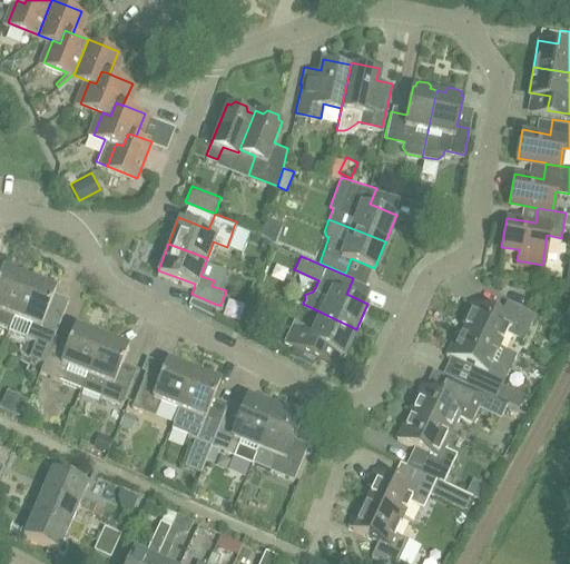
[(0,323),(8,327),(20,297),(29,276),(2,265),(1,267),(1,268),(0,269),(0,323)]
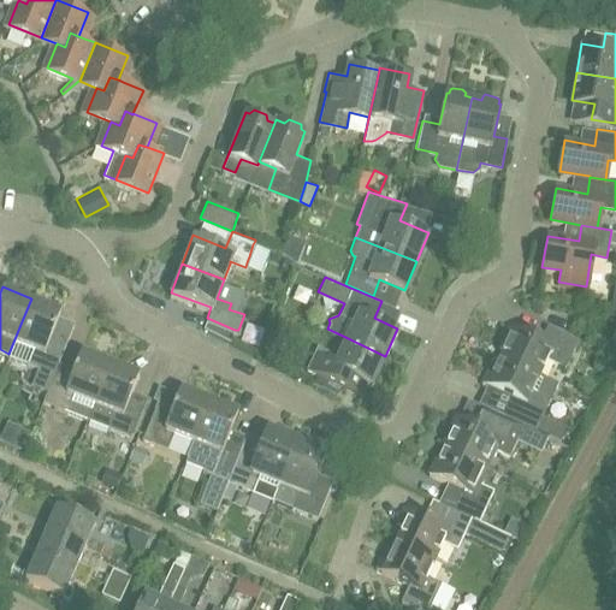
[(22,321),(9,354),(54,372),(57,365),(59,361),(66,342),(65,342),(69,333),(53,327),(60,309),(31,298),(22,321)]
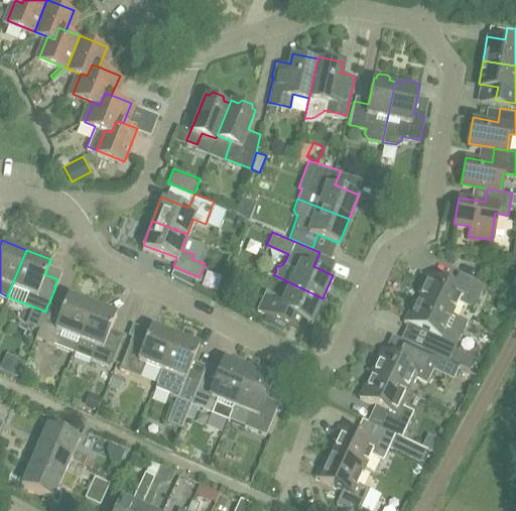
[(197,276),(173,266),(170,273),(194,284),(197,276)]
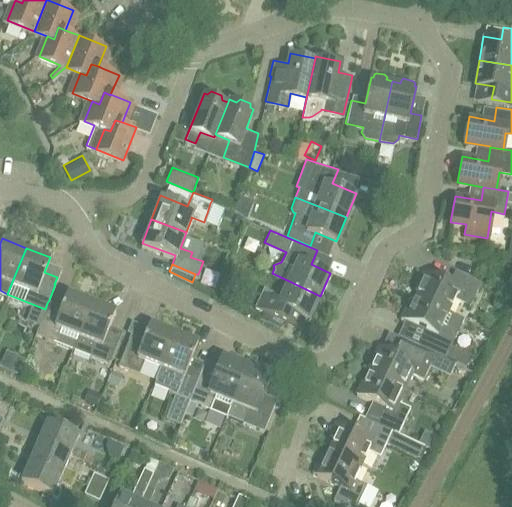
[(421,282),(416,293),(449,309),(454,297),(470,304),(481,280),(455,268),(449,280),(424,268),(418,281),(421,282)]
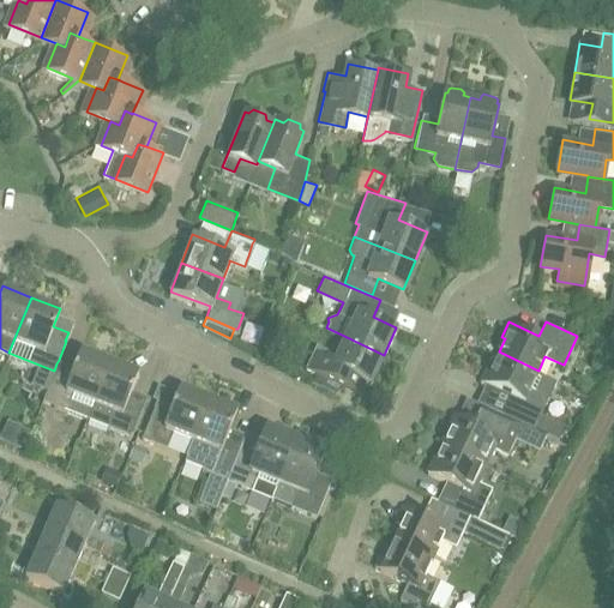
[(361,391),(367,379),(372,381),(384,355),(344,336),(337,353),(317,342),(306,366),(342,383),(361,391)]
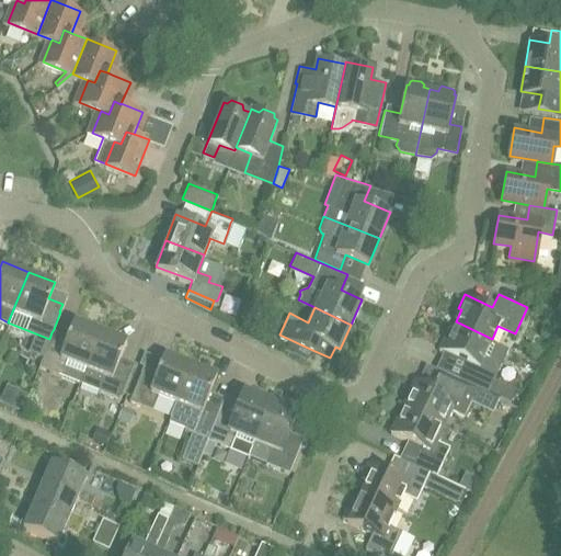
[(49,339),(39,363),(81,379),(102,329),(76,319),(68,339),(52,332),(49,339)]
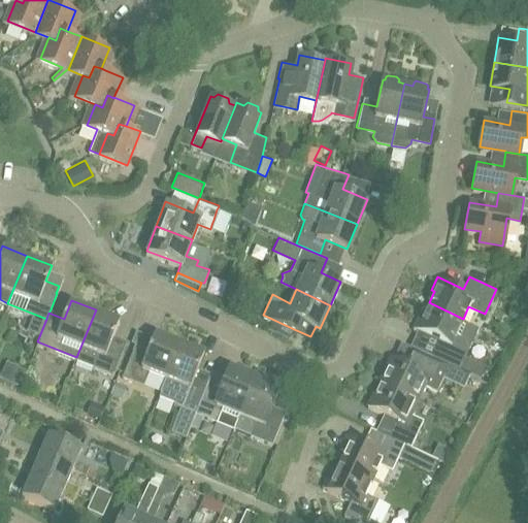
[(471,362),(463,358),(479,327),(463,319),(461,318),(429,302),(424,314),(420,313),(414,326),(440,338),(432,355),(454,365),(467,370),(471,362)]
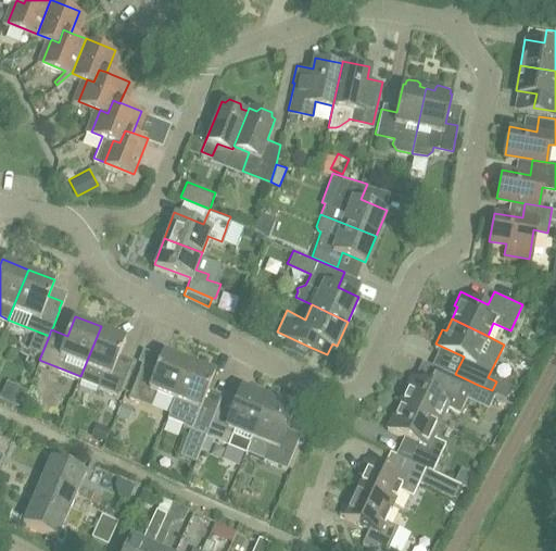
[(101,326),(80,376),(98,384),(119,392),(130,366),(129,365),(116,361),(126,336),(101,326)]
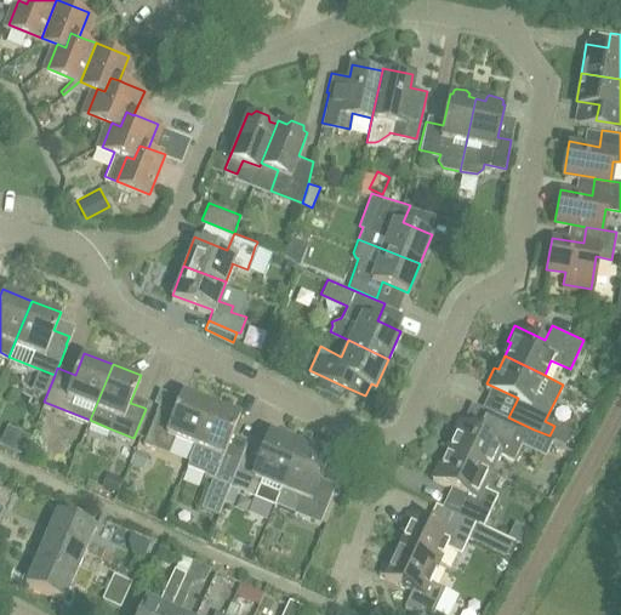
[(157,409),(144,439),(169,449),(175,434),(195,442),(211,402),(182,389),(172,416),(157,409)]
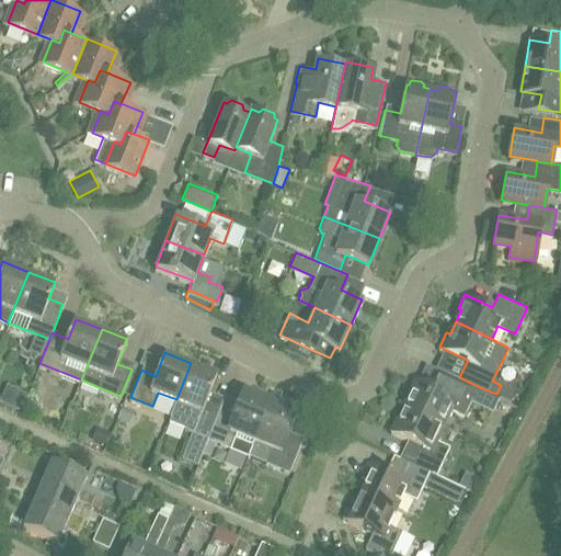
[(176,399),(168,421),(184,427),(183,428),(192,431),(193,432),(193,431),(203,434),(208,437),(219,411),(204,405),(209,390),(216,373),(191,363),(176,399)]
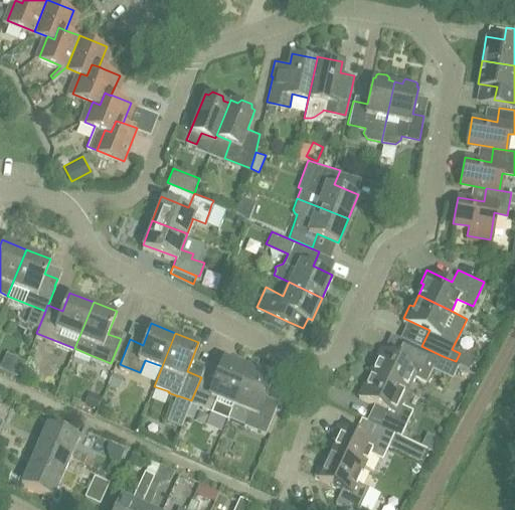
[(395,334),(388,350),(381,346),(369,370),(407,387),(413,373),(425,379),(433,366),(453,376),(459,363),(456,361),(443,356),(421,346),(395,334)]
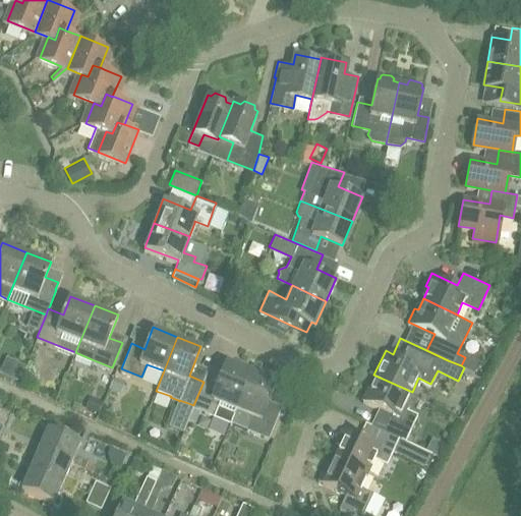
[(6,354),(0,367),(0,369),(17,378),(24,362),(6,354)]
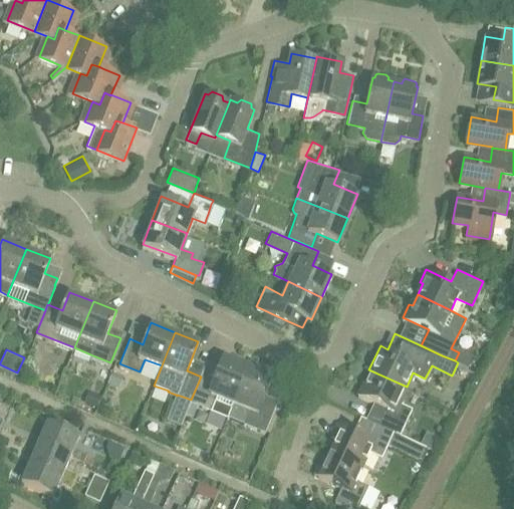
[(191,400),(186,412),(193,415),(197,403),(212,409),(227,415),(232,401),(233,402),(247,366),(224,356),(220,365),(218,364),(207,360),(203,369),(201,376),(191,400)]
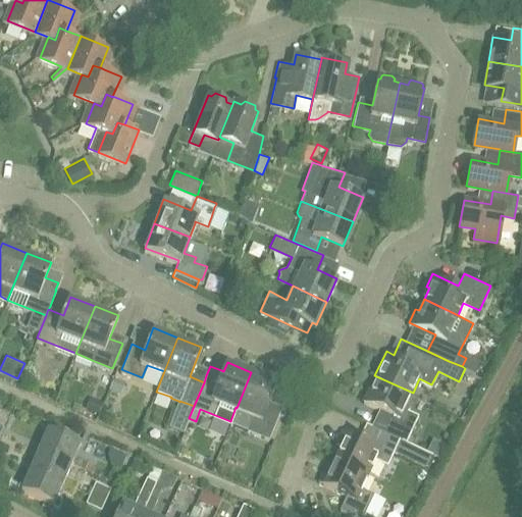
[(251,372),(237,408),(253,414),(248,428),(269,436),(279,412),(266,407),(275,381),(251,372)]
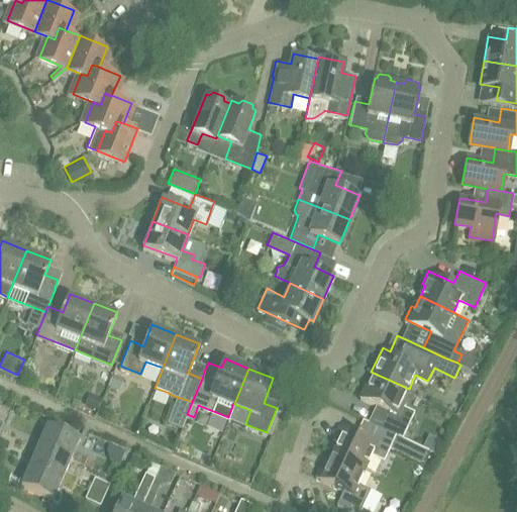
[(383,406),(375,422),(402,435),(414,409),(402,403),(409,389),(371,372),(359,395),(383,406)]
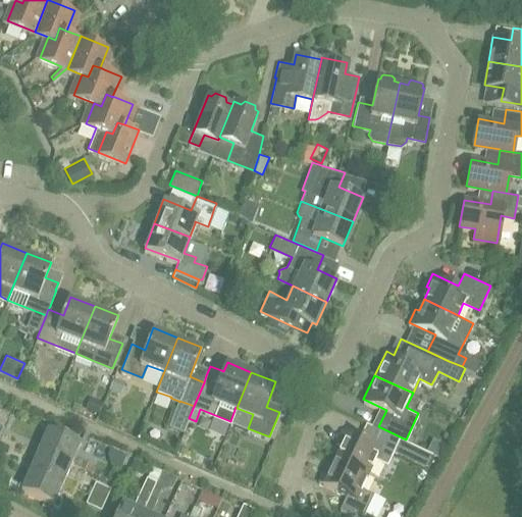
[(342,444),(335,456),(369,471),(375,457),(387,462),(394,451),(425,467),(432,452),(426,449),(412,443),(406,440),(378,426),(372,424),(366,421),(360,434),(344,427),(336,442),(342,444)]
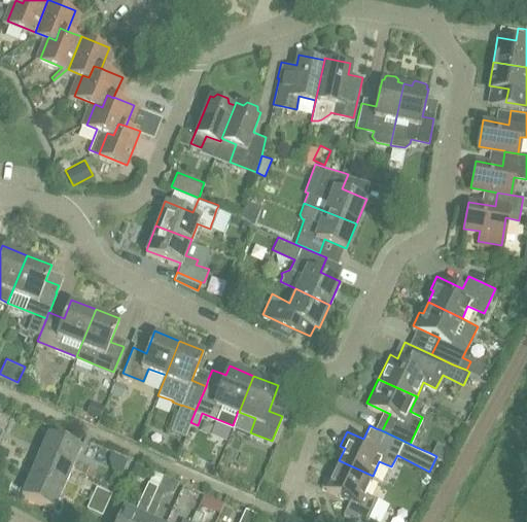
[(81,446),(47,431),(38,452),(72,466),(93,476),(96,467),(75,458),(81,446)]
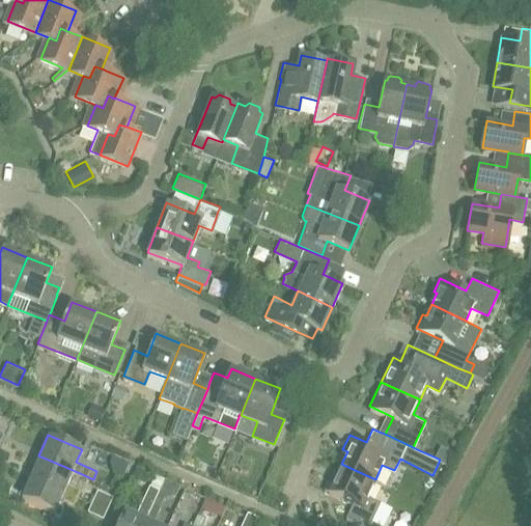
[(434,457),(440,460),(447,464),(453,450),(440,444),(434,457)]
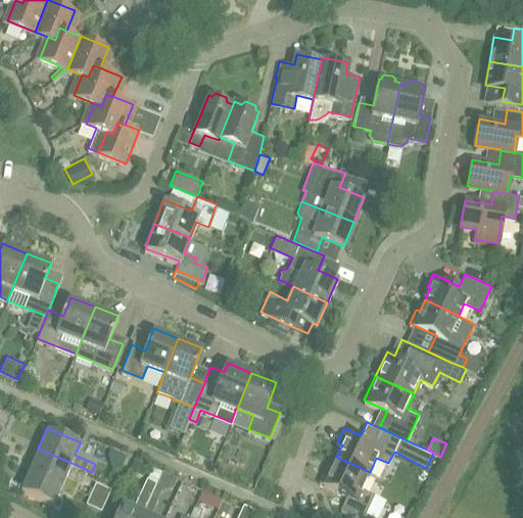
[(72,463),(38,449),(30,469),(76,488),(79,480),(65,475),(72,463)]
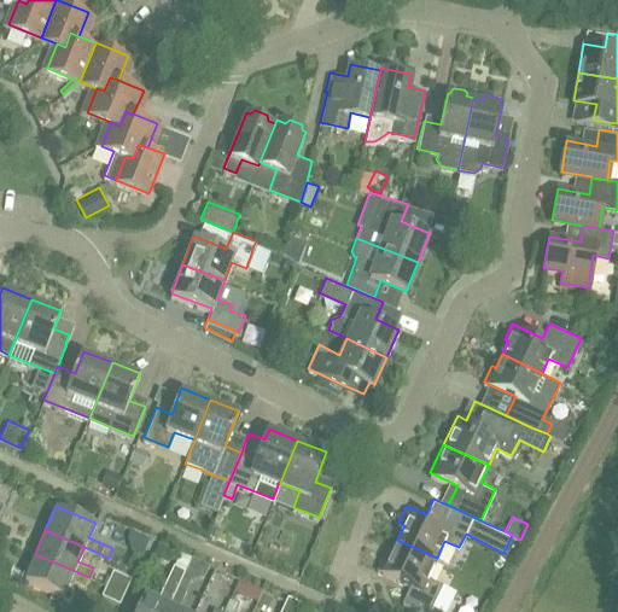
[(429,575),(437,558),(397,540),(392,551),(388,548),(377,569),(409,584),(402,600),(427,611),(443,582),(429,575)]
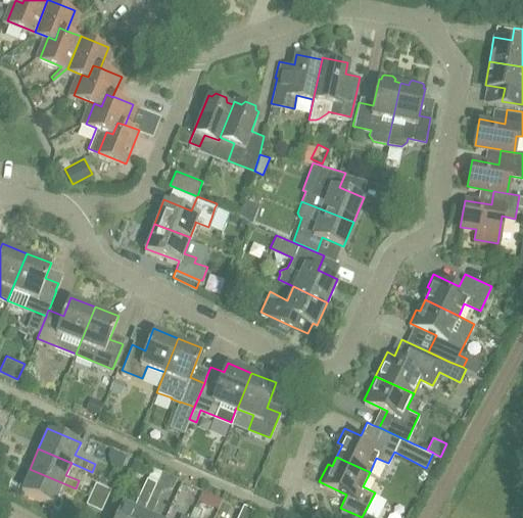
[(72,497),(76,488),(30,469),(20,489),(53,504),(58,490),(72,497)]
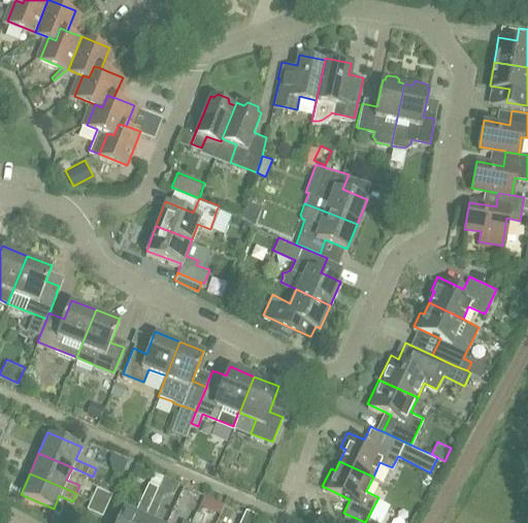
[(149,481),(134,511),(124,505),(114,522),(140,522),(151,501),(158,485),(149,481)]
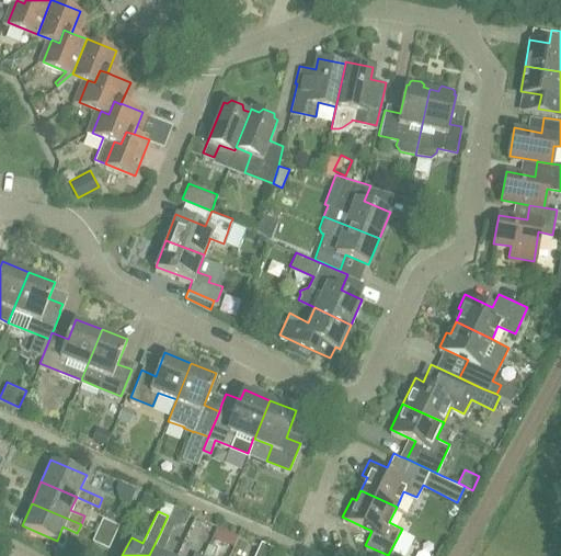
[(103,518),(96,531),(112,537),(118,524),(103,518)]
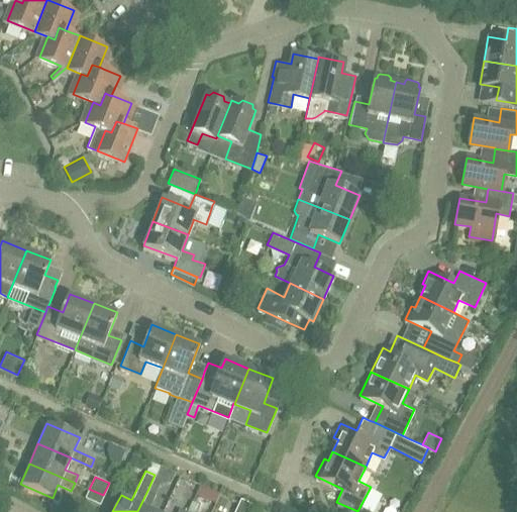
[(369,511),(371,511),(383,511),(389,491),(374,488),(369,511)]
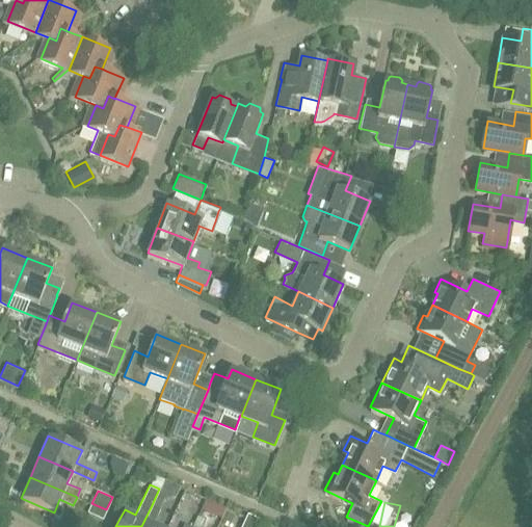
[(106,509),(91,503),(88,511),(103,518),(106,509)]
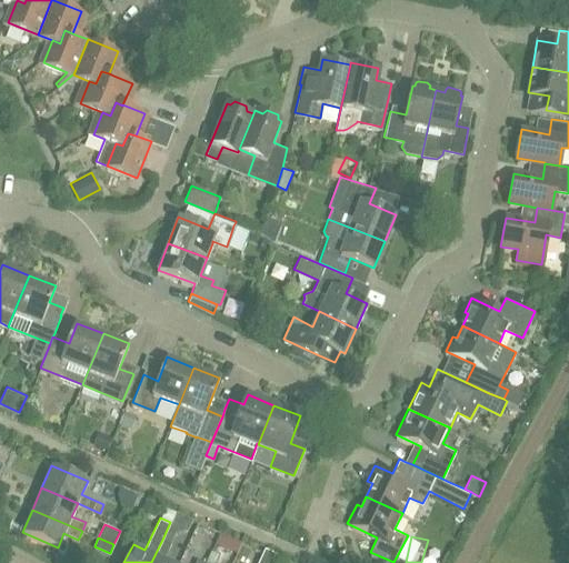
[(151,562),(173,562),(163,559),(170,544),(162,540),(151,562)]
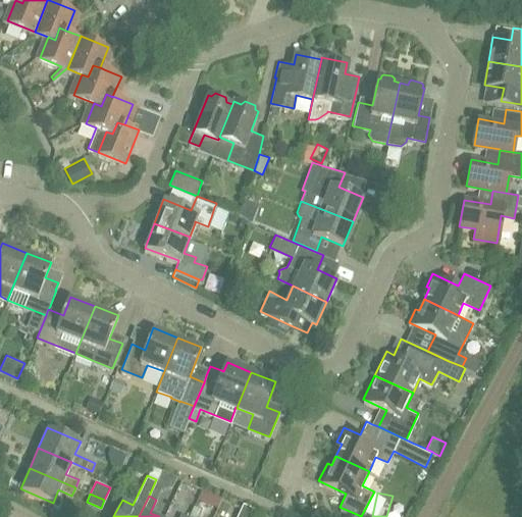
[(196,516),(201,508),(194,505),(189,515),(187,516),(196,516)]
